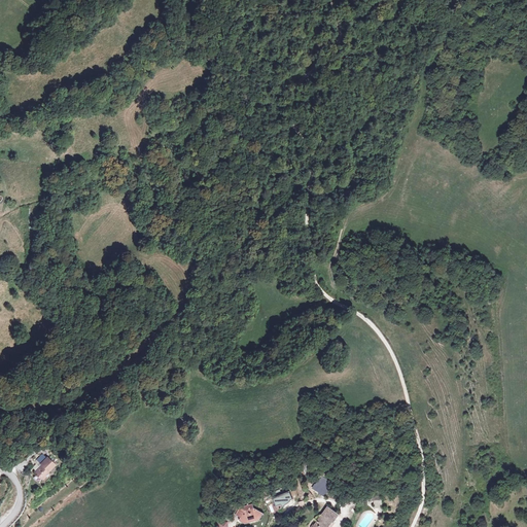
[(44,475),(55,464),(46,456),(39,464),(40,465),(34,471),(41,479),(42,479),(43,479),(44,479),(45,478),(45,477),(44,475)]
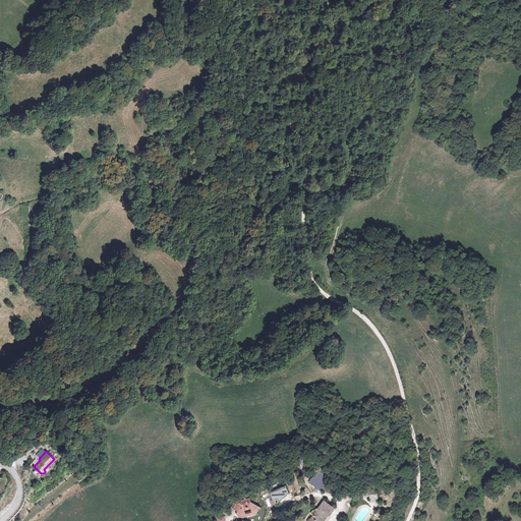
[(319,469),(308,481),(321,491),(331,479),(319,469)]
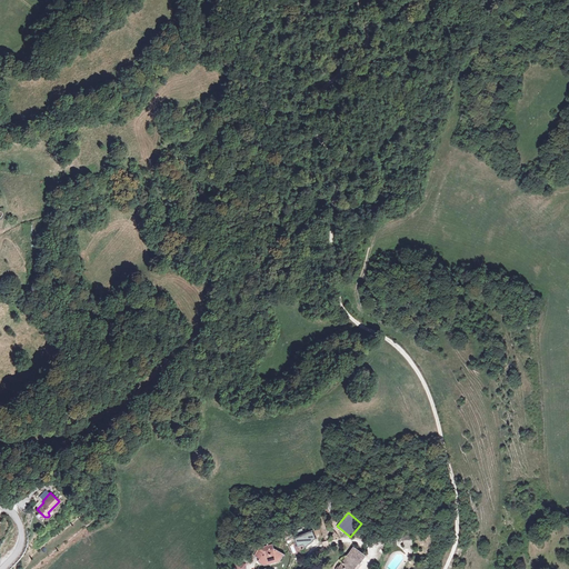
[(312,531),(296,538),(298,546),(303,543),(306,546),(313,541),(312,540),(316,538),(312,531)]
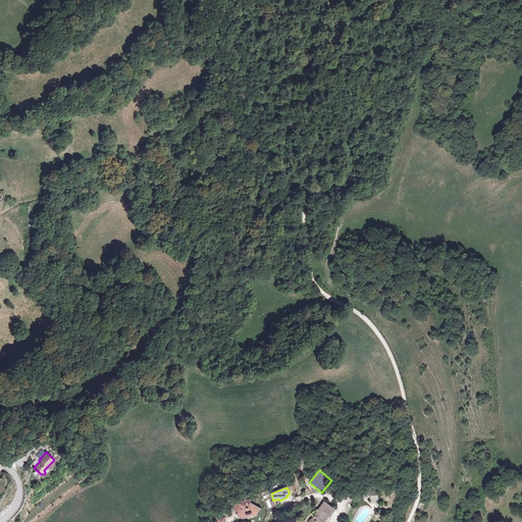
[(237,518),(244,520),(246,514),(252,511),(257,514),(260,508),(250,504),(250,500),(237,505),(233,514),(238,515),(237,518)]
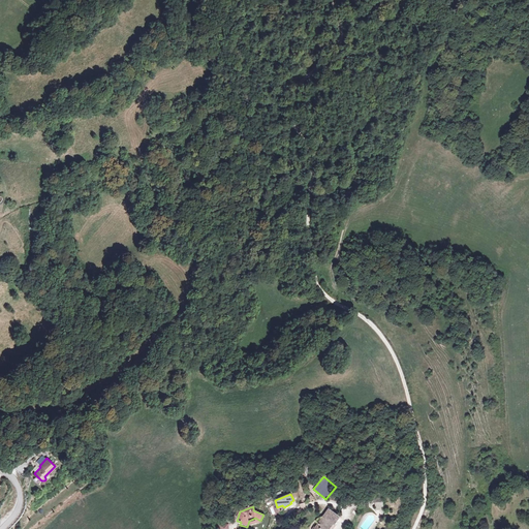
[(328,528),(333,524),(335,525),(340,519),(329,510),(315,528),(328,528)]
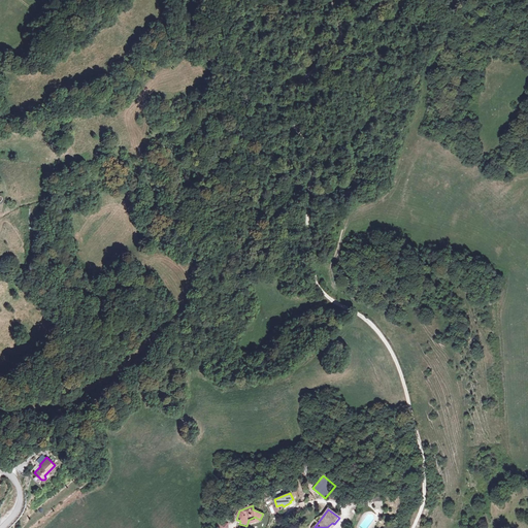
[(246,526),(260,520),(255,517),(249,520),(246,526)]
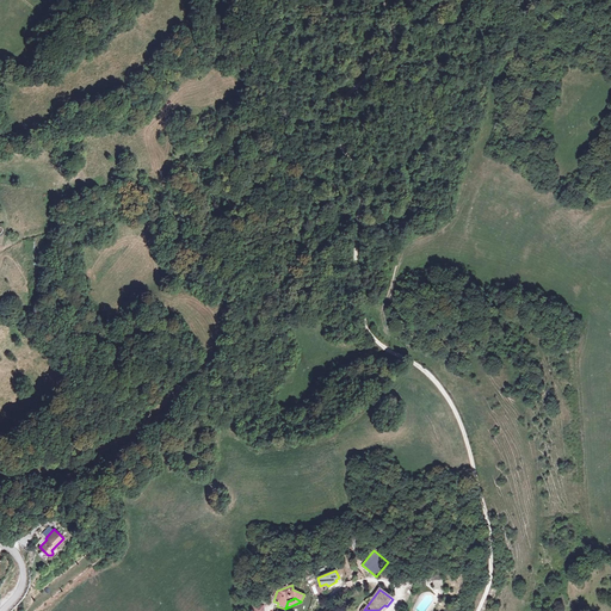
All buildings are outlined.
